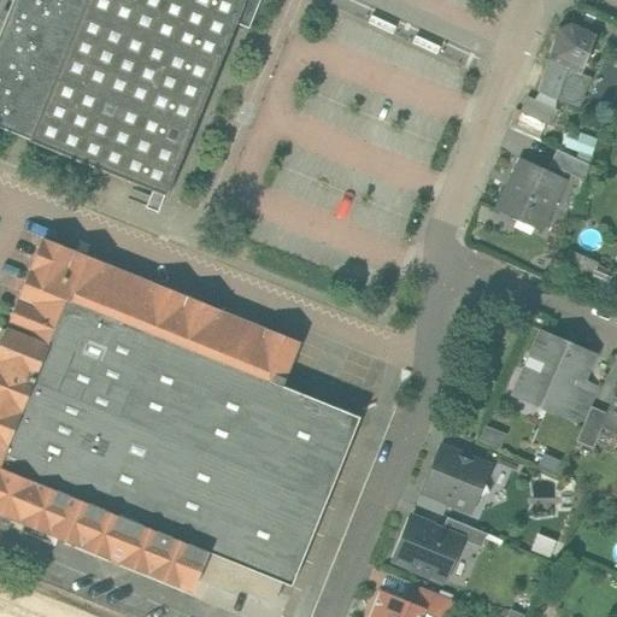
[(12,0),(0,31),(0,128),(29,140),(29,141),(166,197),(169,191),(168,191),(235,23),(248,29),(259,0),(12,0)]
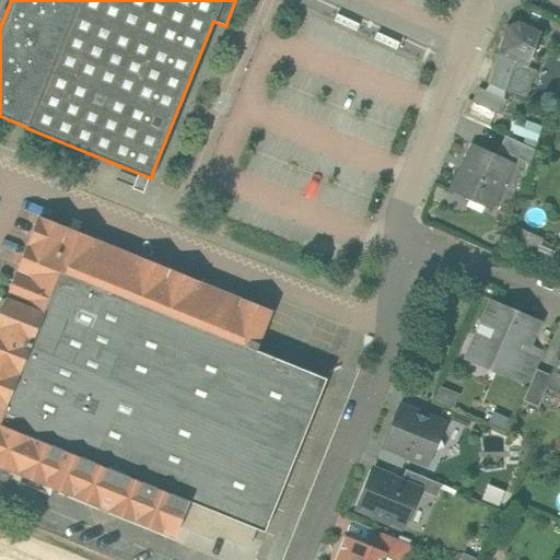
[(518,20),(506,25),(489,84),(504,91),(505,91),(523,98),(535,70),(527,67),(540,31),(518,20)]
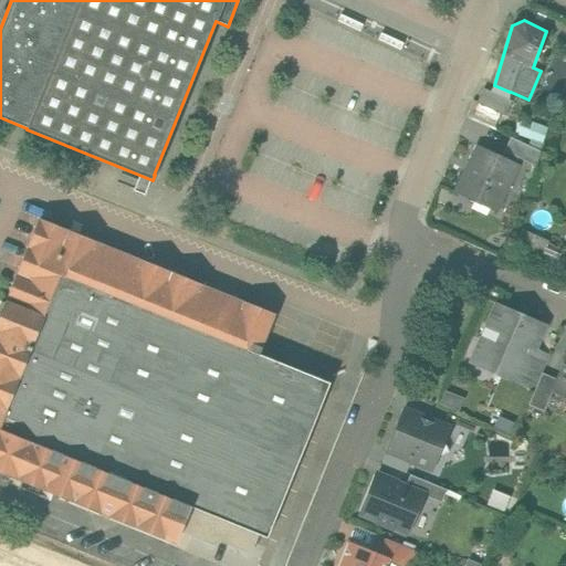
[(512,101),(484,88),(478,102),(501,112),(506,115),(512,101)]
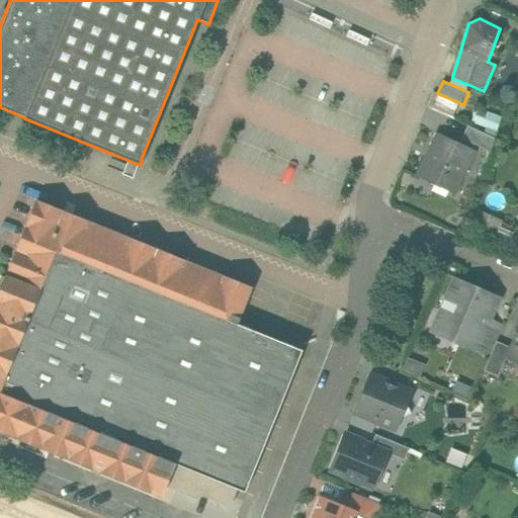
[(458,102),(437,93),(432,104),(453,113),(458,102)]
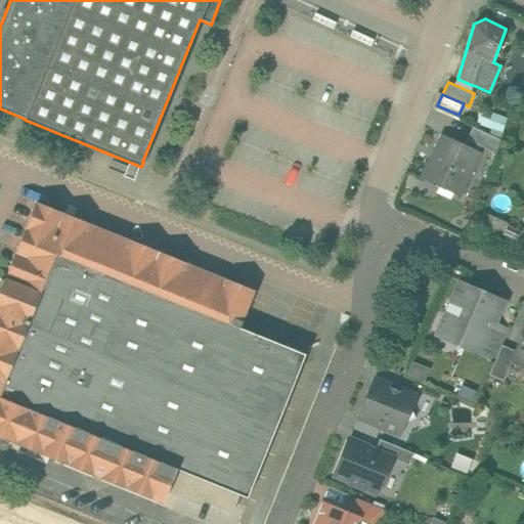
[(484,110),(480,123),(503,130),(507,118),(484,110)]
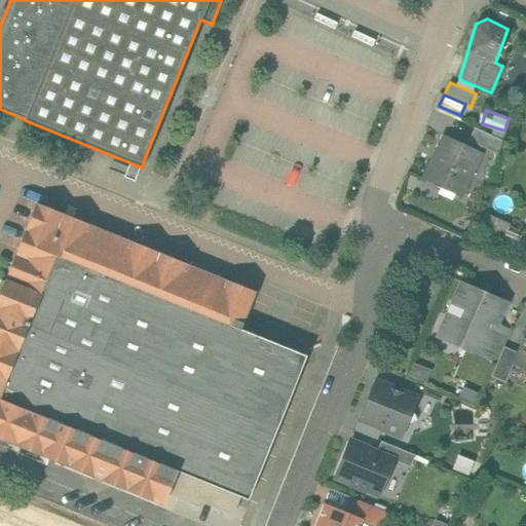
[(502,141),(475,127),(468,140),(497,154),(502,141)]
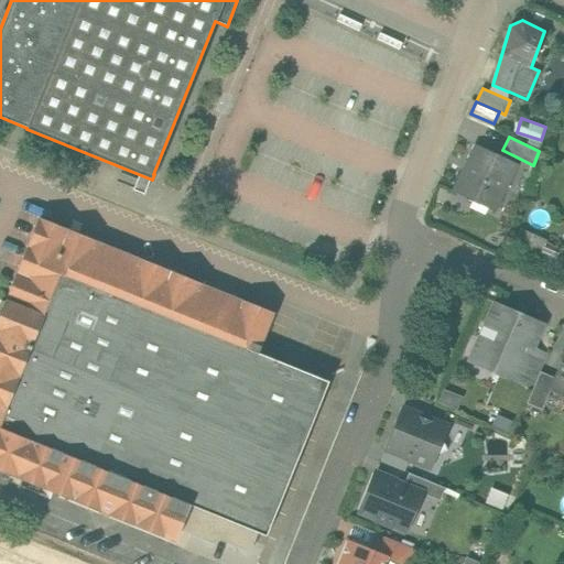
[(517,165),(475,145),(453,191),(495,212),(517,165)]
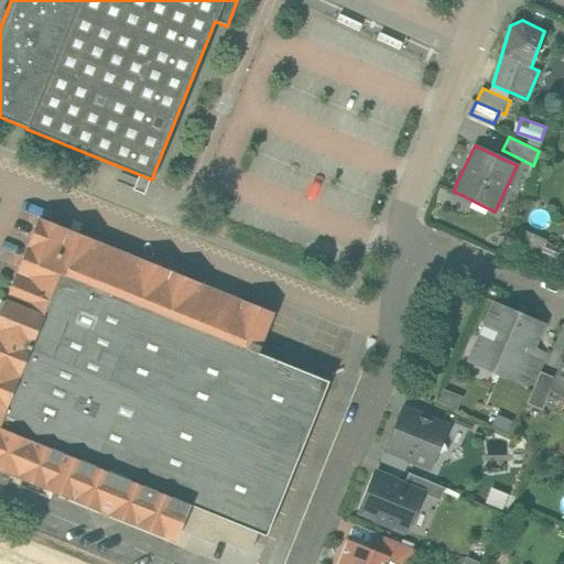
[(273,313),(40,219),(0,315),(0,423),(61,273),(258,353),(273,313)]
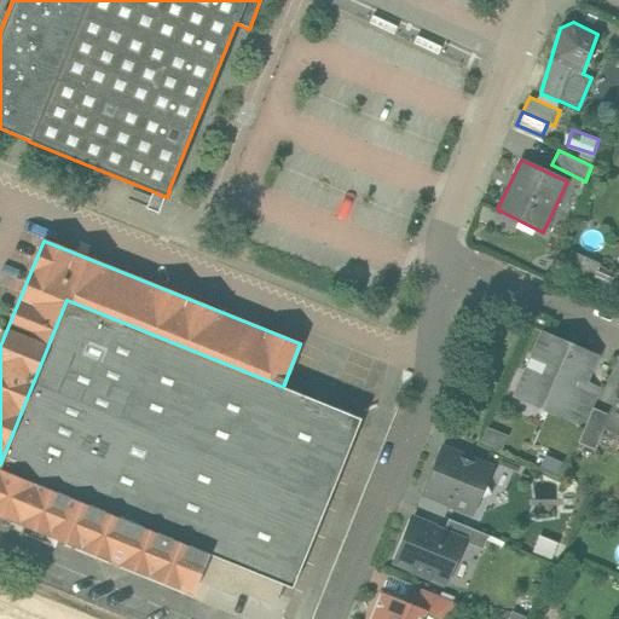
[(283,387),(67,300),(0,464),(0,469),(34,484),(208,554),(293,588),(360,418),(283,387)]
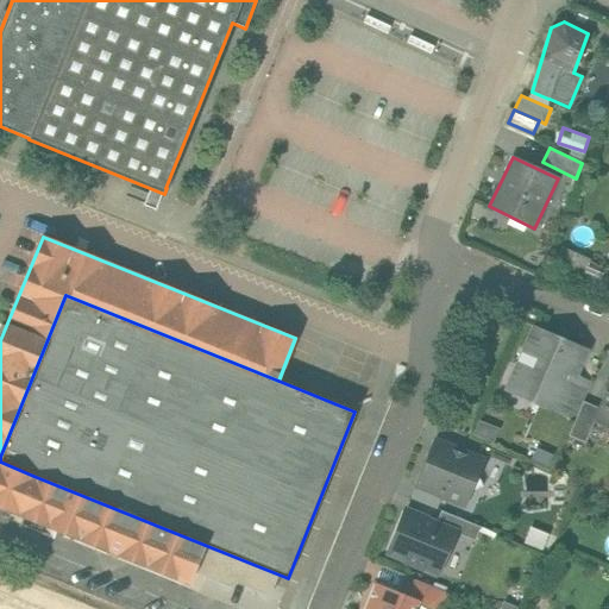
[(579,352),(538,334),(514,388),(556,407),(559,399),(571,374),(579,352)]
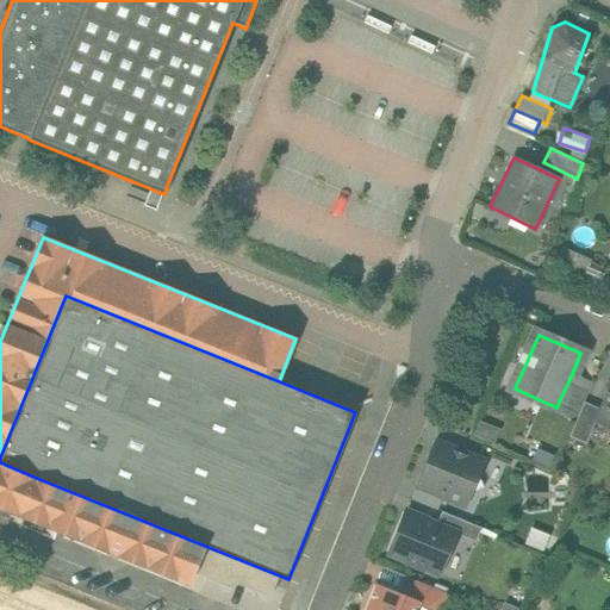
[(592,383),(572,374),(560,399),(567,403),(580,409),(592,383)]
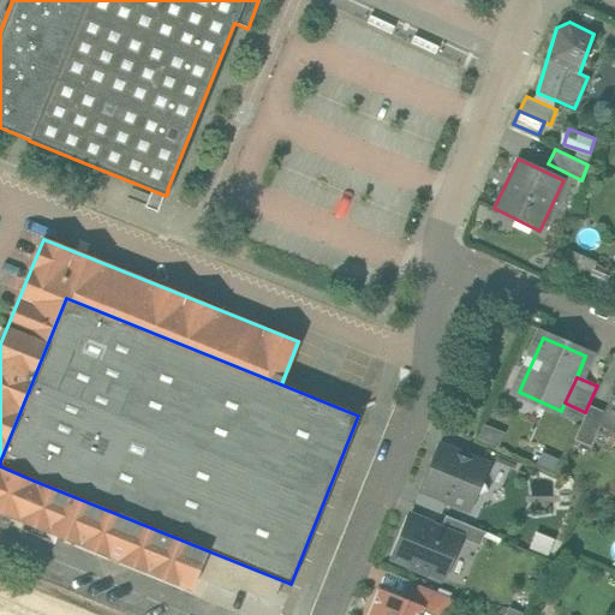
[(614,389),(605,412),(601,424),(614,430),(614,389)]
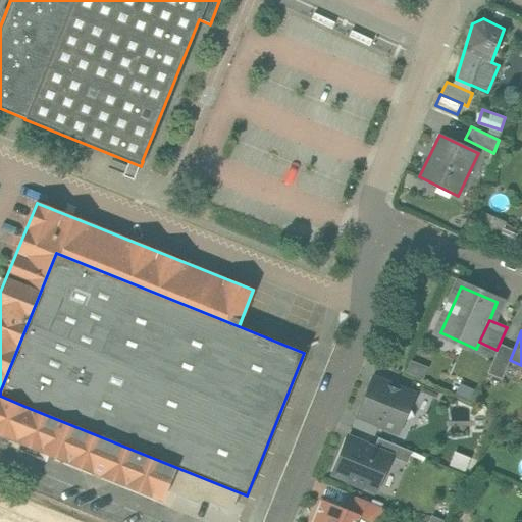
[(514,350),(500,344),(487,373),(502,380),(510,360),(514,350)]
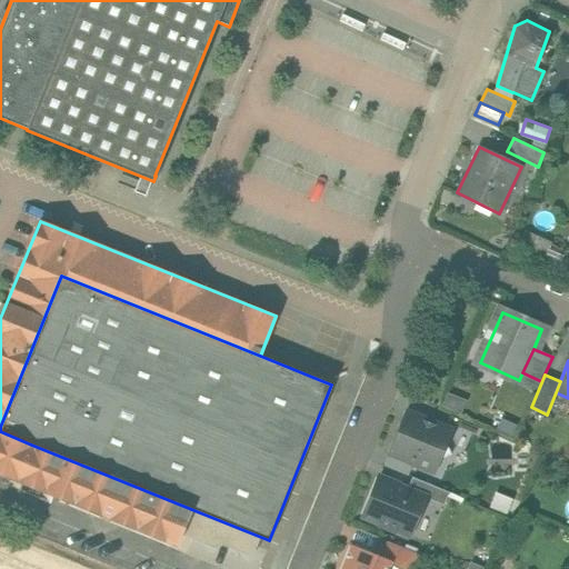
[(541,381),(529,376),(525,385),(538,390),(541,381)]
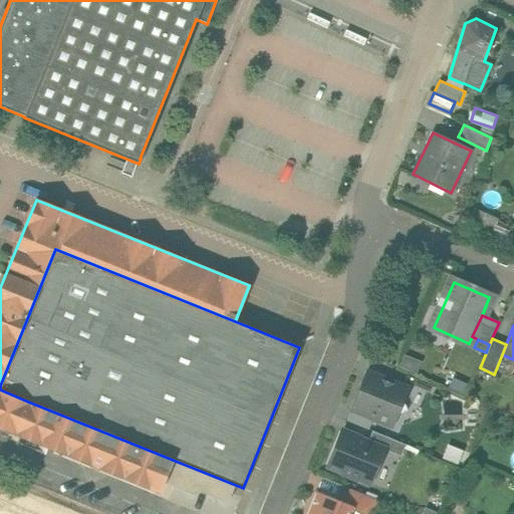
[(409,390),(365,372),(350,409),(381,421),(408,411),(404,402),(409,390)]
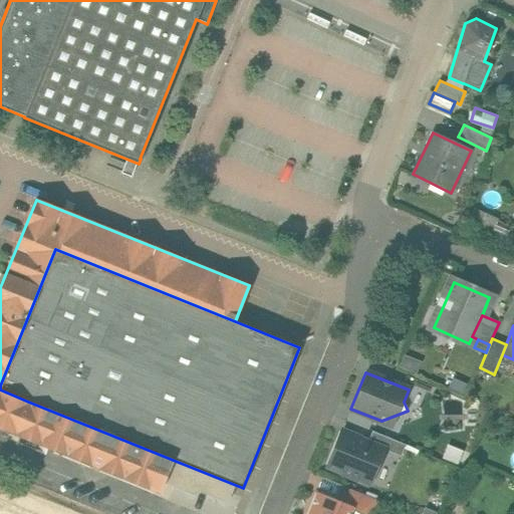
[(0,435),(5,438),(8,437),(9,433),(14,435),(15,436),(28,402),(0,390),(0,435)]
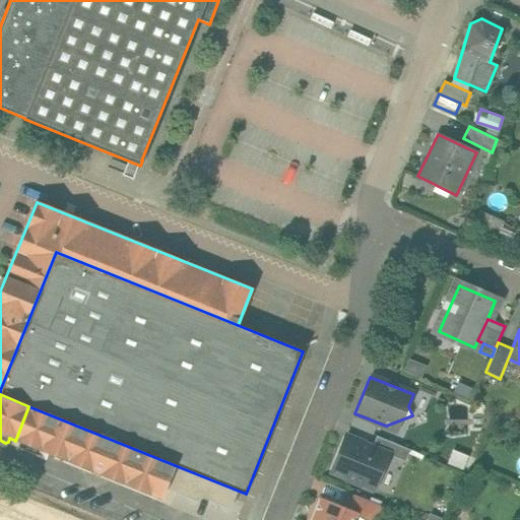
[(175,465),(28,406),(15,441),(152,496),(161,499),(175,465)]
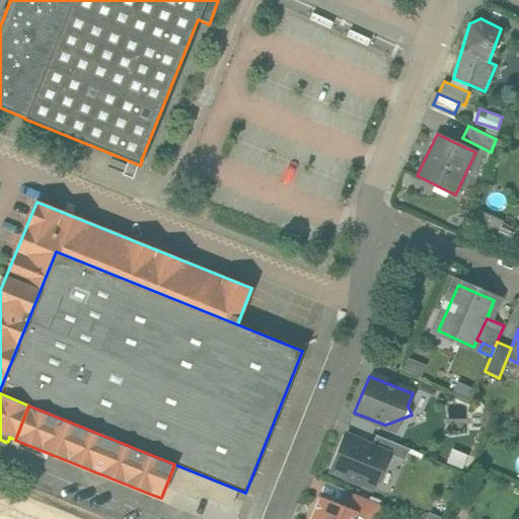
[(410,449),(376,435),(371,447),(388,453),(388,454),(404,460),(410,449)]
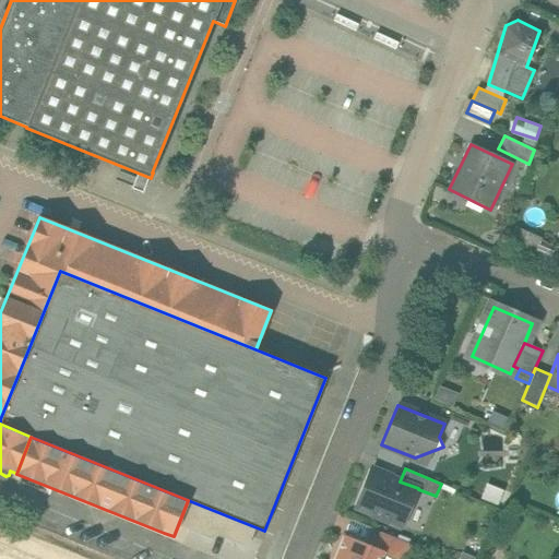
[(400,482),(371,470),(356,507),(403,525),(418,489),(418,488),(400,482)]
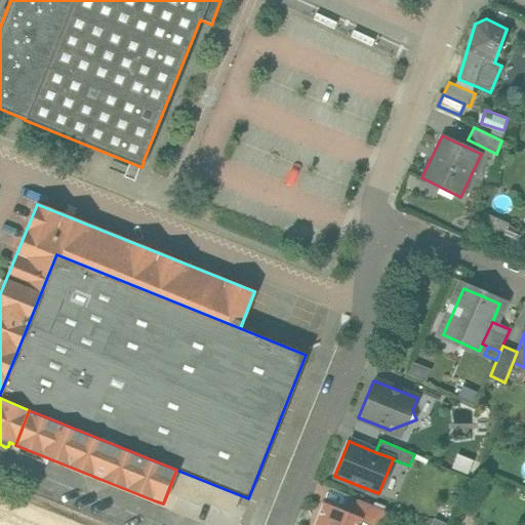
[(352,497),(332,490),(326,505),(346,512),(352,497)]
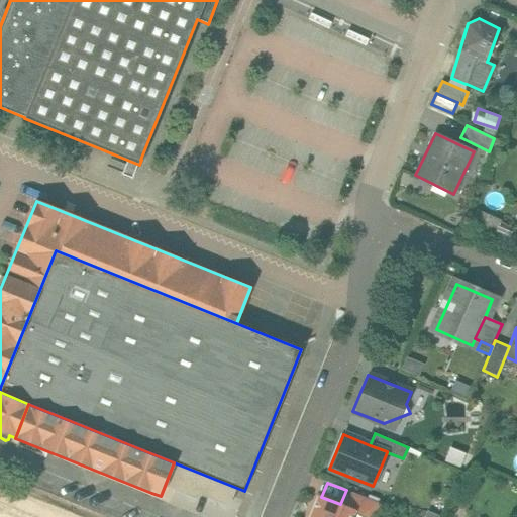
[(372,516),(378,502),(346,490),(340,504),(355,511),(355,512),(368,516),(372,516)]
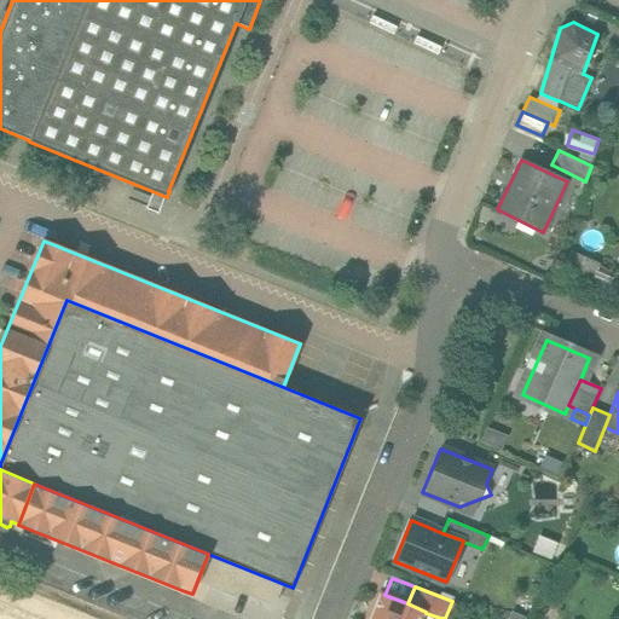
[(385,595),(381,594),(370,618),(422,618),(426,613),(426,612),(408,603),(385,595)]
